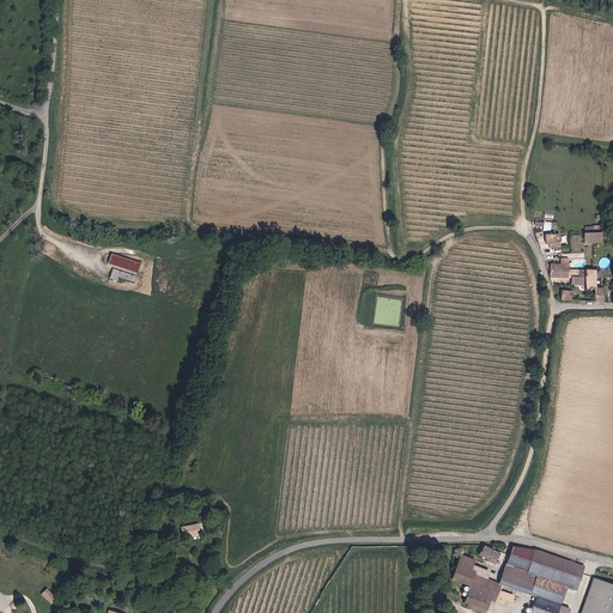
[(599,231),(582,234),(583,244),(600,242),(599,231)]
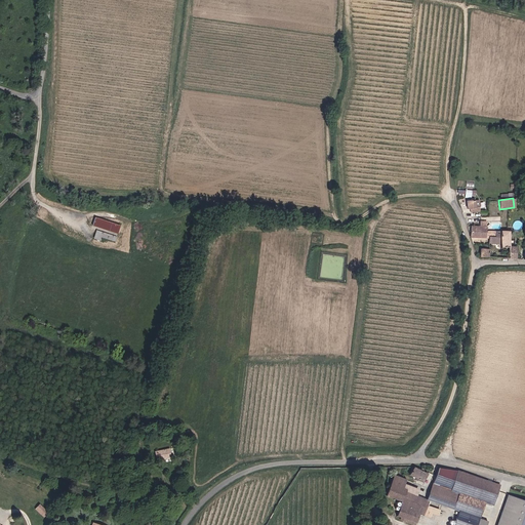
[(477,201),(469,201),(468,201),(468,210),(471,210),(471,214),(480,214),(480,208),(477,208),(477,201)]
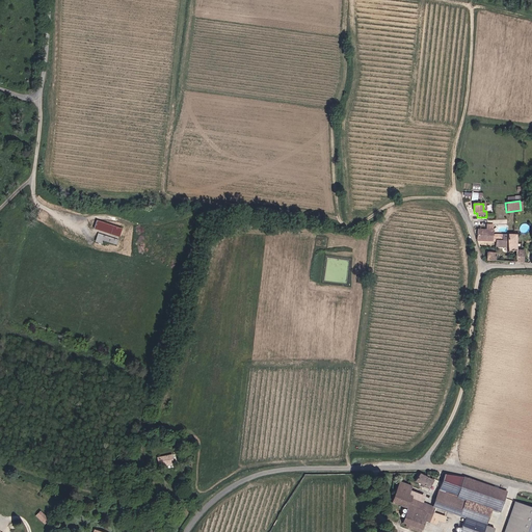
[(96,220),(94,230),(120,237),(122,229),(96,220)]
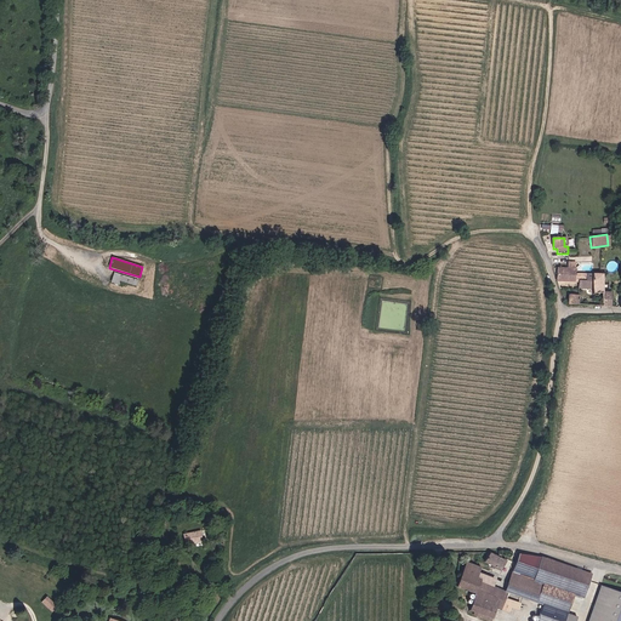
[(576,271),(569,269),(569,272),(559,272),(559,281),(575,280),(576,271)]
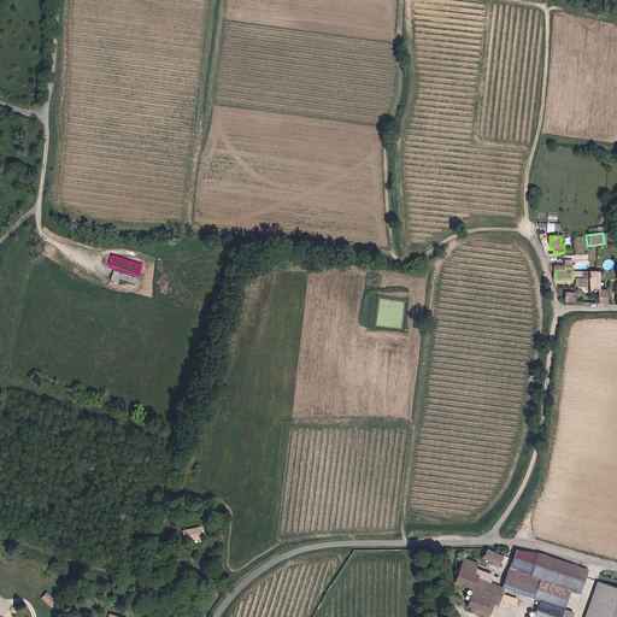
[(113,270),(112,276),(135,283),(136,277),(113,270)]
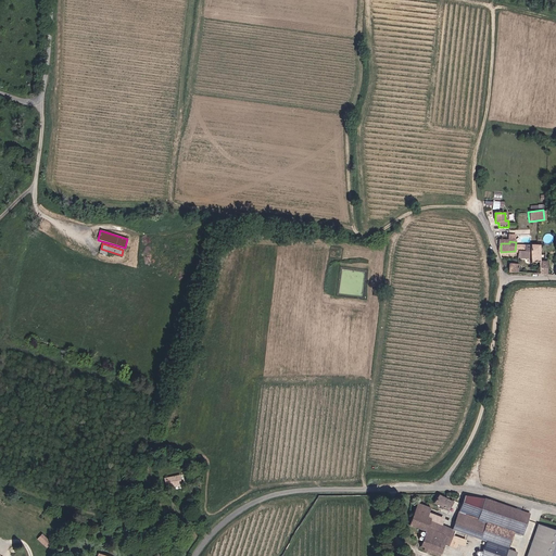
[(122,255),(101,249),(100,252),(121,258),(122,255)]
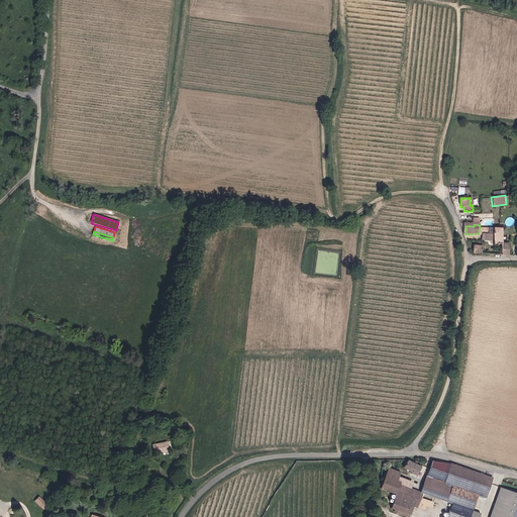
[(502,253),(511,255),(511,243),(502,243),(502,245),(502,253)]
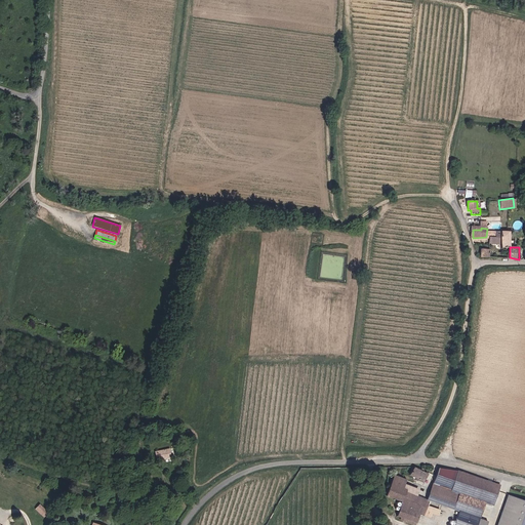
[(429,473),(417,467),(413,470),(410,475),(425,482),(429,473)]
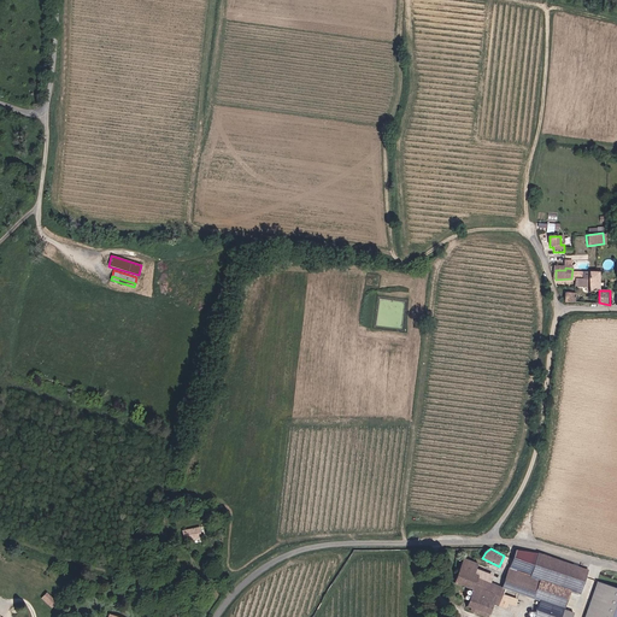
[(535,616),(562,616),(570,588),(582,592),(588,568),(540,553),(539,559),(526,556),(527,553),(516,551),(503,589),(504,589),(540,601),(535,616)]
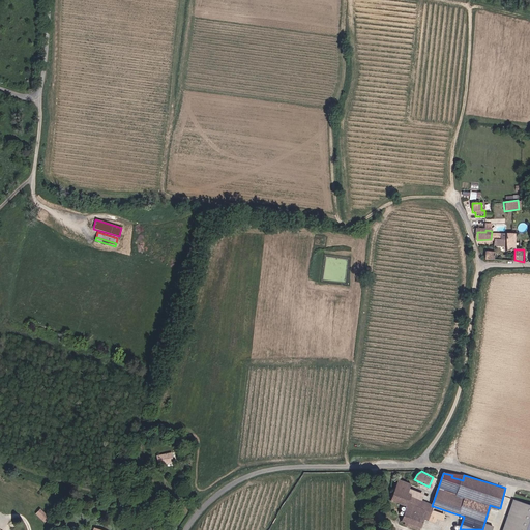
[(405,528),(412,529),(420,529),(424,521),(428,521),(433,506),(432,506),(409,498),(409,497),(406,496),(409,487),(395,482),(390,501),(407,506),(402,524),(405,528)]
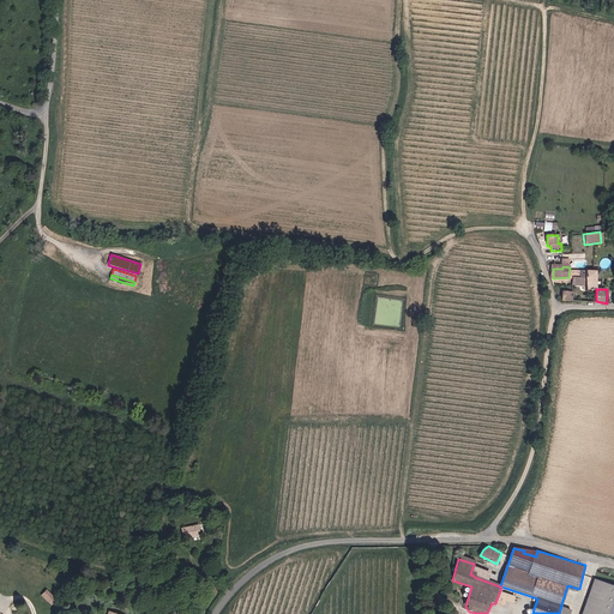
[(613,613),(613,583),(596,577),(583,613),(613,613)]
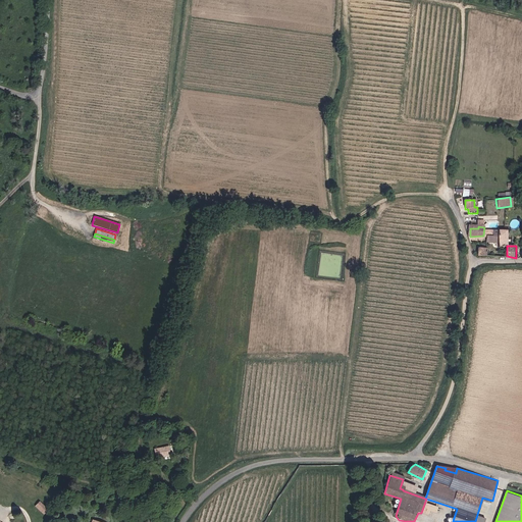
[(48,509),(39,501),(35,505),(44,513),(48,509)]
